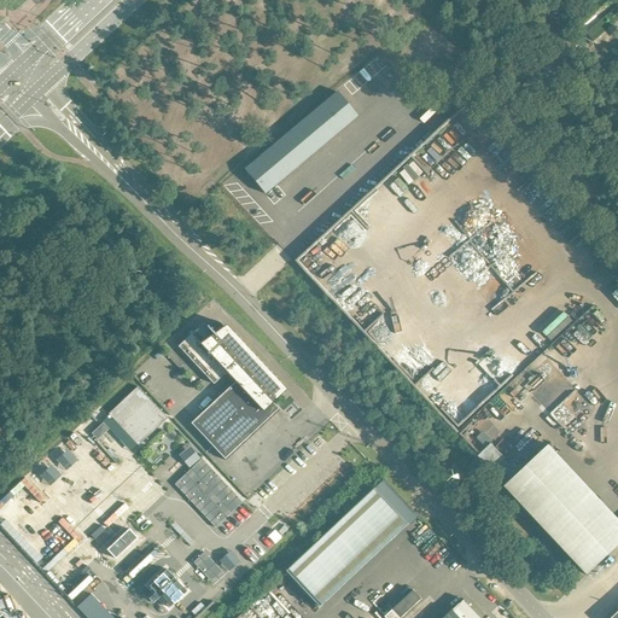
[(617,29),(612,24),(594,42),(617,64),(617,29)]
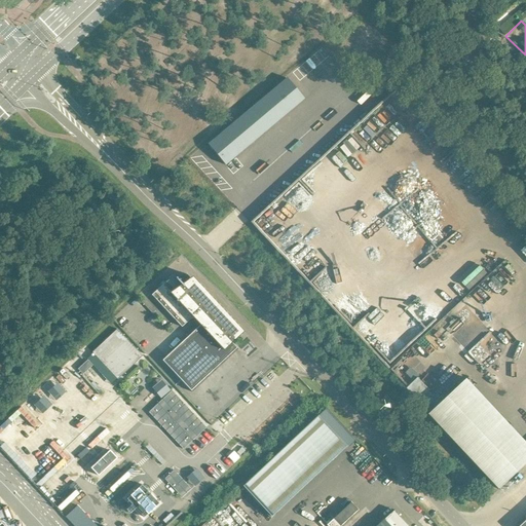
[(225,165),(304,99),(287,78),(208,144),(225,165)]
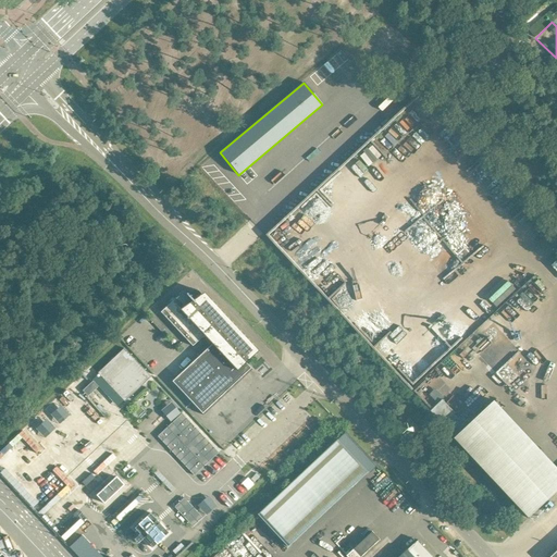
[(360,93),(350,101),(362,116),(373,108),(360,93)]
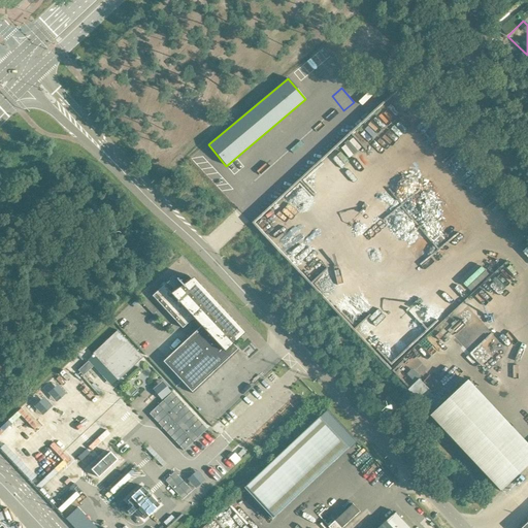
[(350,157),(361,146),(353,137),(341,147),(350,157)]
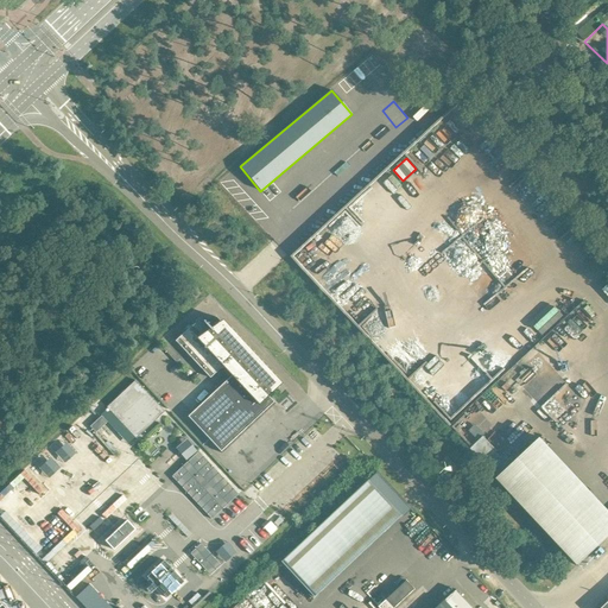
[(196,290),(190,296),(195,301),(201,293),(196,290)]
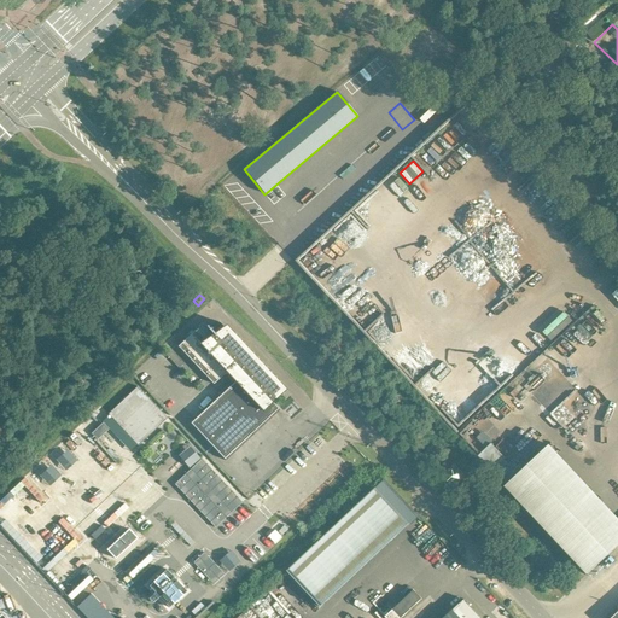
[(551,342),(572,321),(564,312),(553,321),(548,316),(537,327),(551,342)]
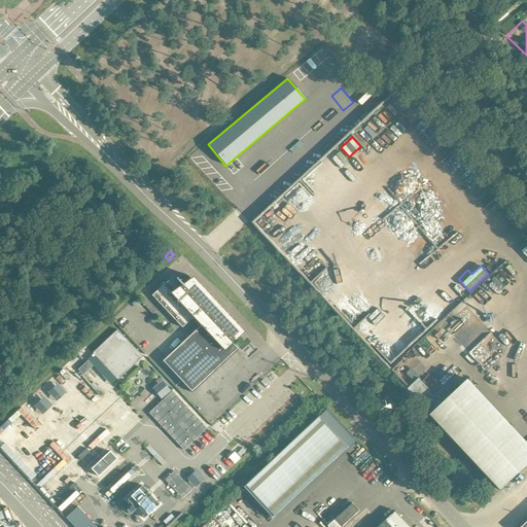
[(213,299),(212,299),(192,277),(190,278),(187,275),(179,282),(176,278),(175,279),(172,276),(151,295),(181,327),(191,319),(191,320),(194,318),(201,325),(163,361),(192,393),(192,392),(191,391),(237,349),(238,350),(230,341),(232,339),(234,342),(244,332),(213,300),(214,299),(213,299)]
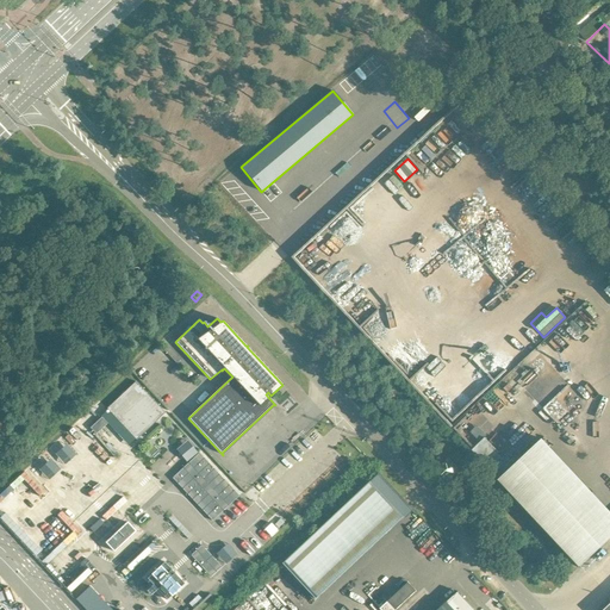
[(123,431),(125,429),(136,440),(165,412),(136,381),(106,409),(120,423),(118,425),(123,431)]
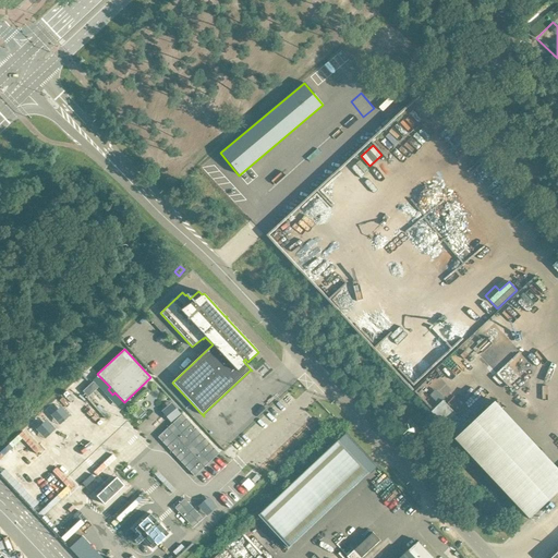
[(98,387),(93,381),(82,391),(87,397),(98,387)]
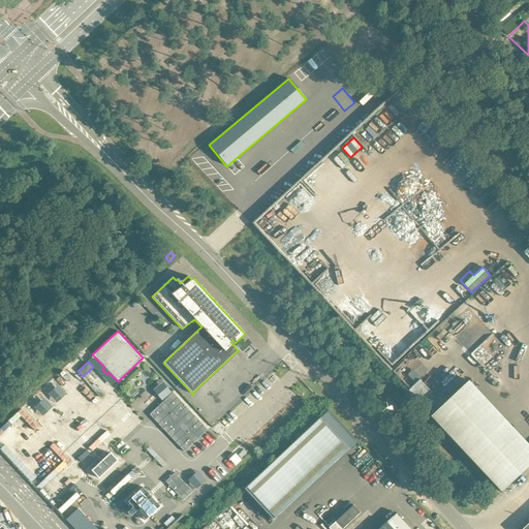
[(419,379),(409,390),(423,402),(433,392),(419,379)]
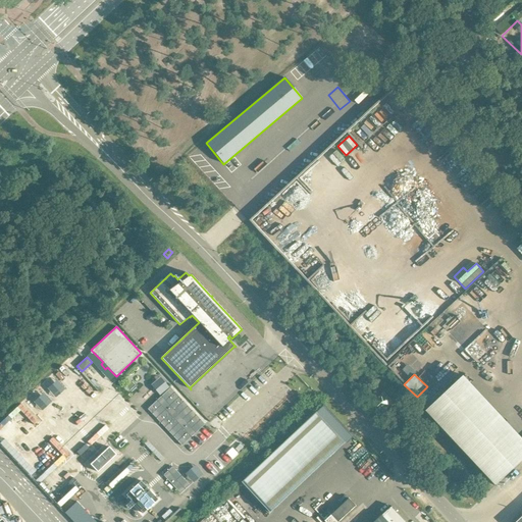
[(521,444),(457,374),(419,409),(489,484),(521,453),(521,444)]
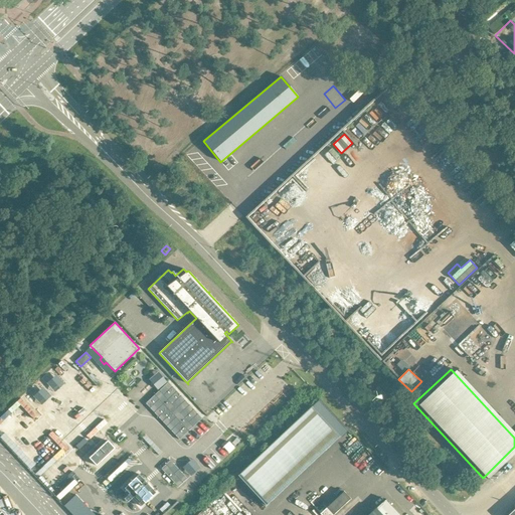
[(168,382),(145,403),(179,440),(202,418),(168,382)]
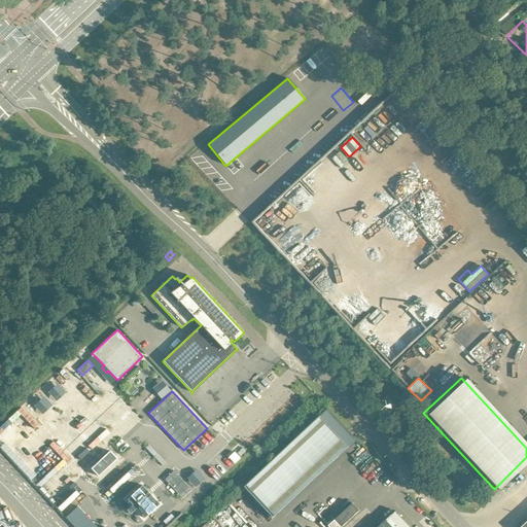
[(384,407),(391,400),(392,400),(387,395),(380,402),(384,407)]
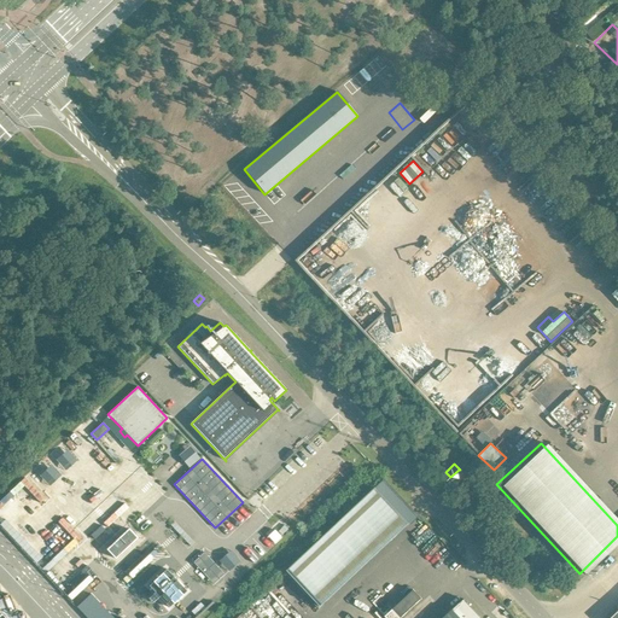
[(371,487),(283,569),(315,604),(403,522),(371,487)]
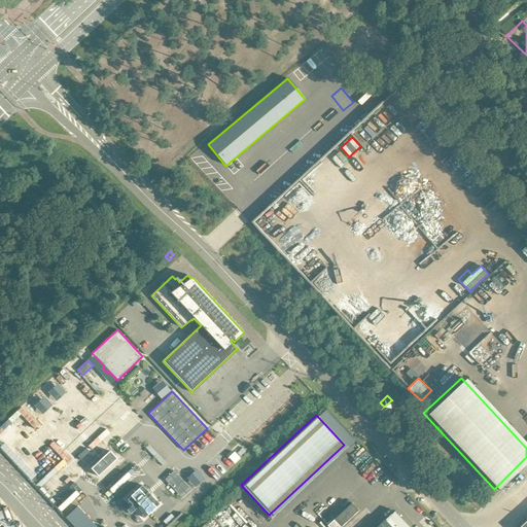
[(110,452),(92,469),(99,477),(117,460),(110,452)]
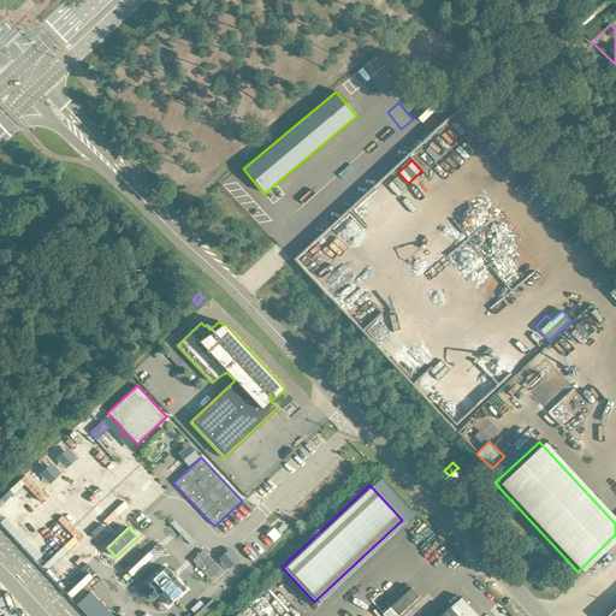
[(273,528),(267,534),(273,542),(279,535),(273,528)]
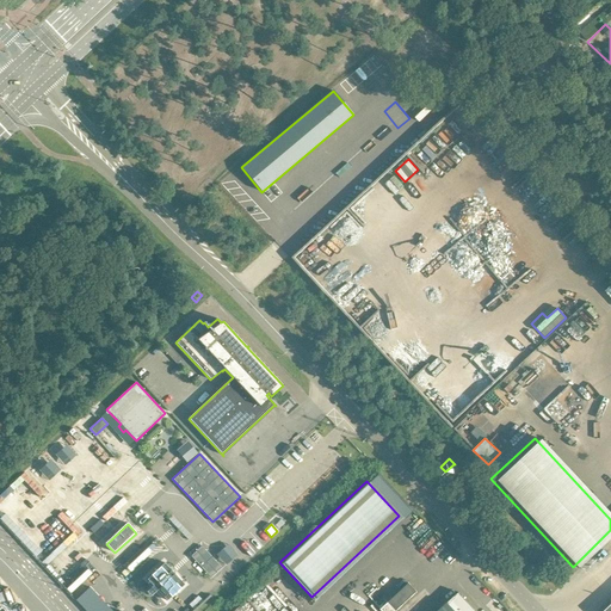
[(213,551),(223,562),(233,551),(223,541),(213,551)]
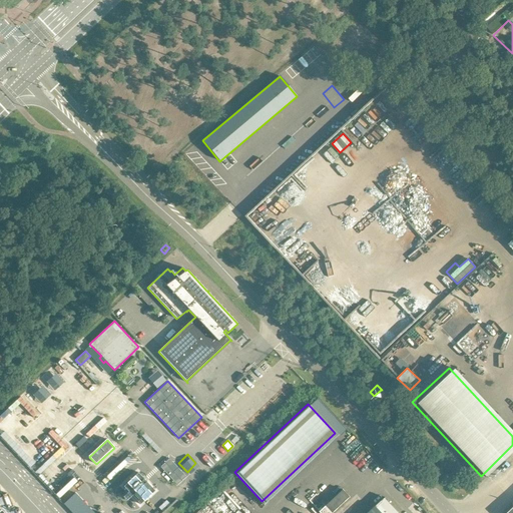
[(169,458),(160,467),(177,485),(186,477),(169,458)]
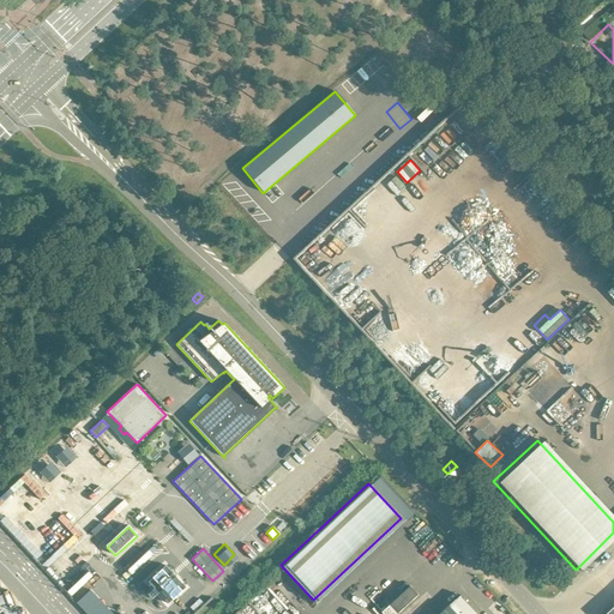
[(88,572),(66,591),(71,596),(96,572),(86,561),(82,566),(88,572)]
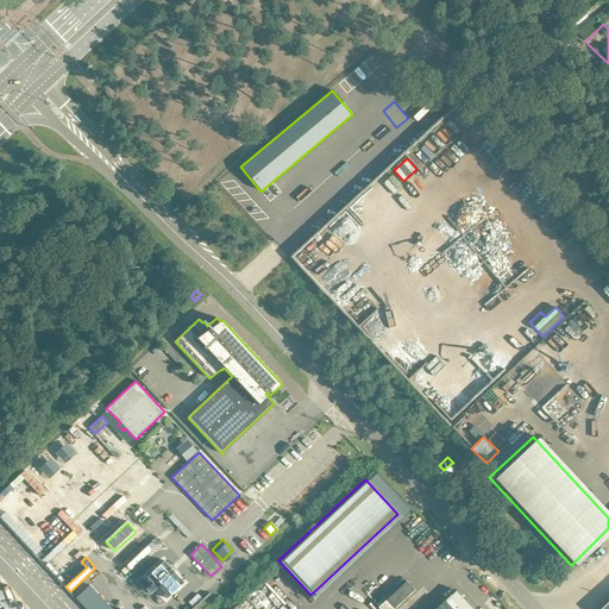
[(163,562),(146,577),(167,598),(183,583),(163,562)]
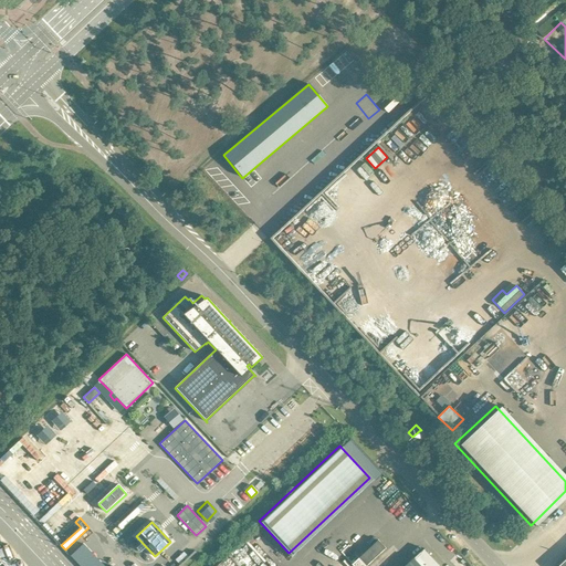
[(358,556),(350,563),(354,565),(367,565),(387,548),(379,541),(359,558),(358,556)]
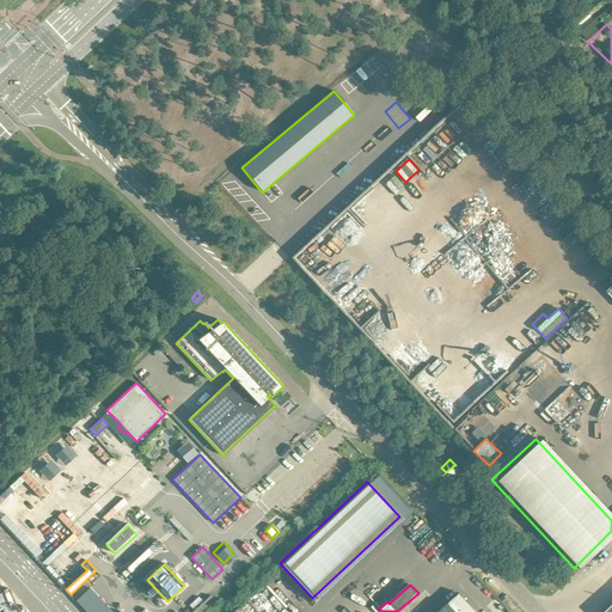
[(111,611),(90,588),(75,601),(85,611),(111,611)]
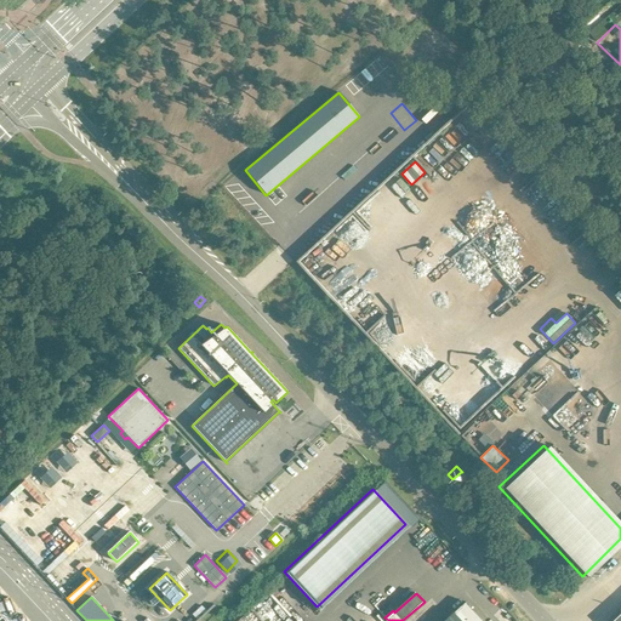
[(445,620),(483,620),(466,602),(445,620)]
